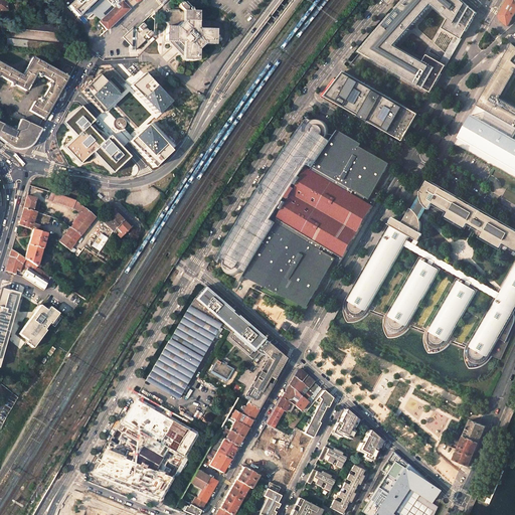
[(96,0),(110,0),(116,6),(114,7),(105,16),(104,16),(102,18),(102,19),(99,22),(103,26),(107,30),(136,2),(134,0),(74,0),(68,6),(78,17),(96,0)]
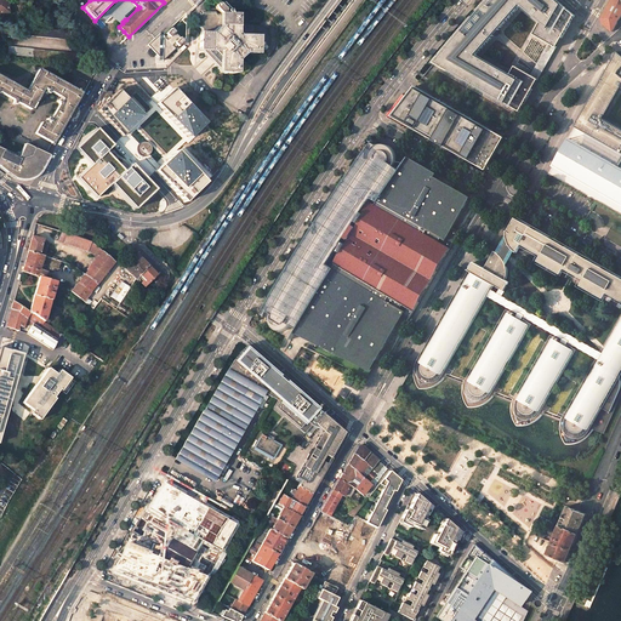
[(477,56),(520,5),(541,22),(534,34),(550,44),(553,46),(571,13),(556,0),(488,0),(478,11),(479,12),(474,18),(473,17),(471,18),(434,62),(517,109),(535,78),(531,75),(516,67),(510,75),(477,56)]
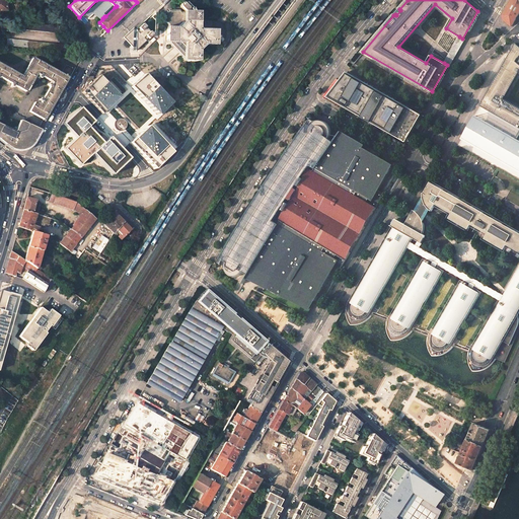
[(512,26),(518,13),(518,0),(512,0),(503,16),(504,19),(507,22),(512,26)]
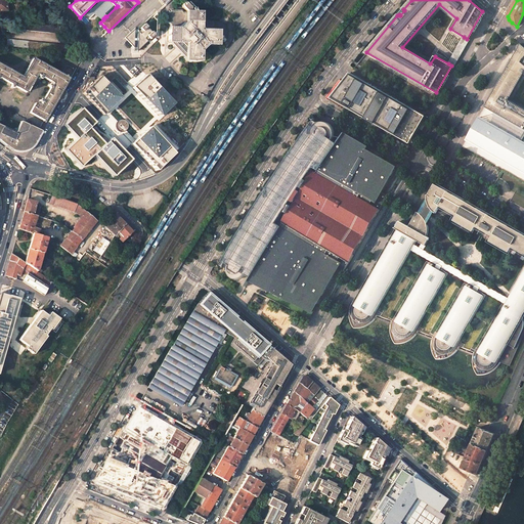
[(170,29),(170,30),(168,30),(168,35),(169,35),(169,37),(167,37),(167,41),(171,41),(171,43),(175,43),(174,44),(174,45),(175,46),(176,46),(177,46),(182,51),(182,52),(181,53),(182,53),(182,54),(183,54),(184,54),(185,54),(184,55),(184,57),(185,57),(185,58),(187,58),(186,62),(191,62),(191,61),(192,61),(192,62),(199,62),(200,52),(207,45),(217,46),(218,31),(201,31),(200,31),(199,30),(200,30),(201,11),(194,11),(194,9),(188,2),(186,4),(185,3),(183,3),(181,5),(181,7),(186,12),(186,13),(183,13),(181,12),(171,11),(169,12),(168,24),(170,25),(170,29)]
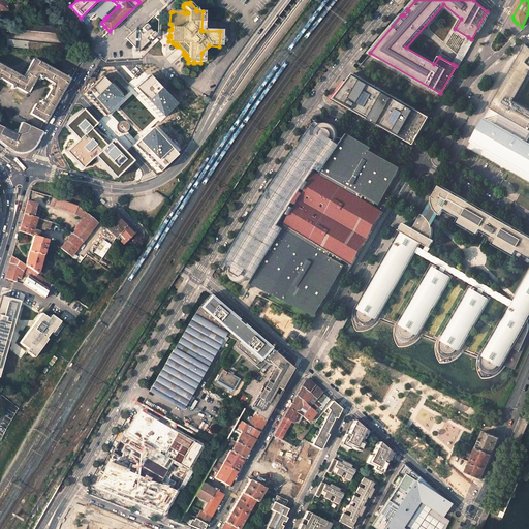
[(56,7),(62,13),(65,11),(63,5),(61,3),(56,7)]
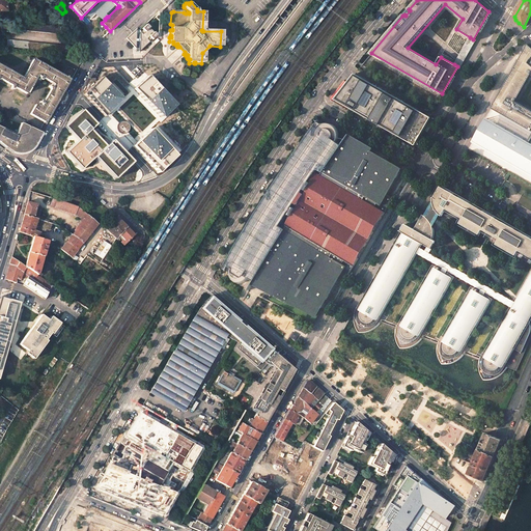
[(476,40),(492,14),(488,11),(473,39),(476,40)]
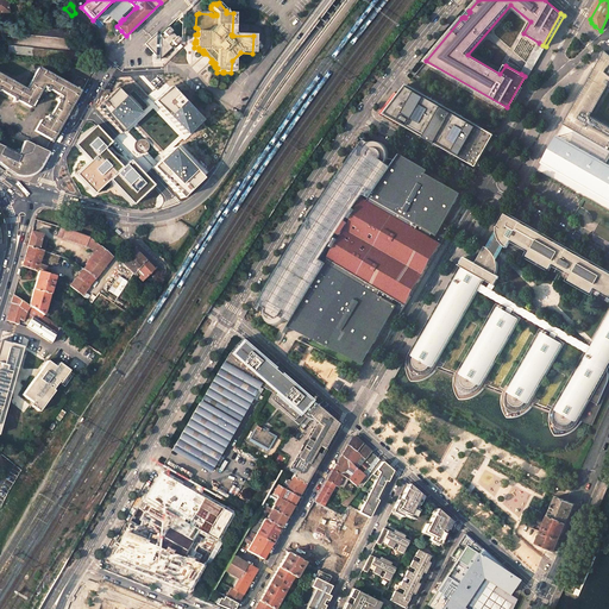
[(23,35),(69,39),(70,31),(24,26),(23,35)]
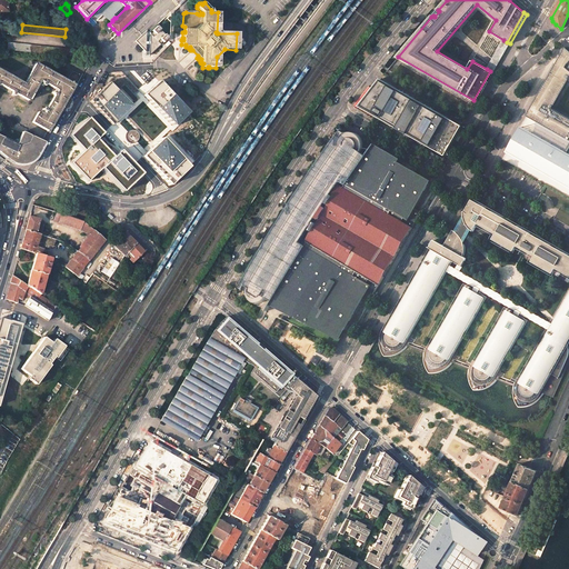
[(150,33),(147,30),(136,40),(139,43),(150,55),(161,43),(169,37),(159,26),(150,33)]
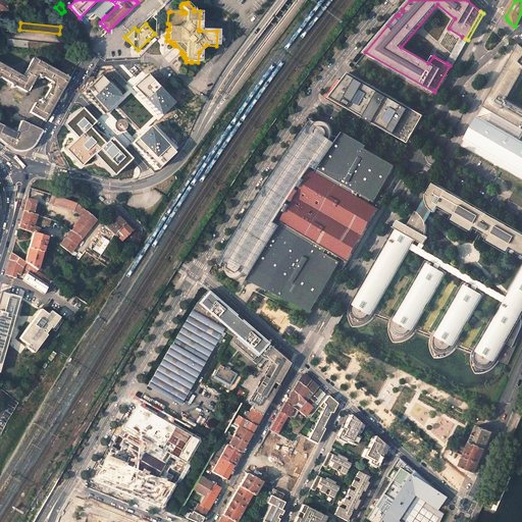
[(453,66),(468,40),(465,39),(462,37),(447,63),(450,65),(453,66)]
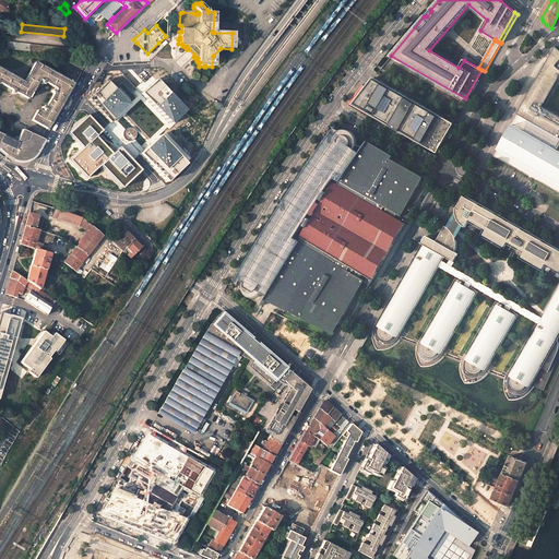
[(7,49),(14,50),(75,57),(76,48),(8,42),(7,49)]
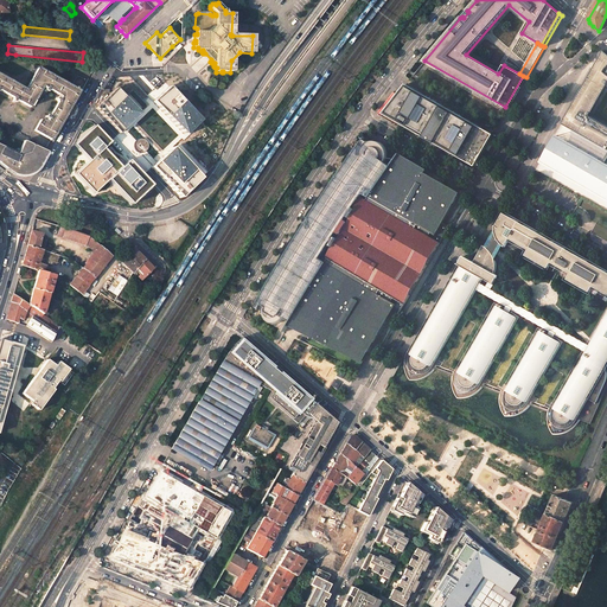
[(91,50),(100,58),(100,57),(101,57),(101,56),(102,56),(103,56),(104,56),(95,46),(91,50)]
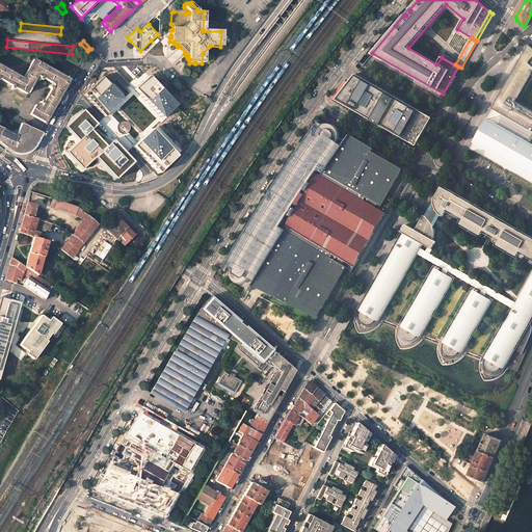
[(531,47),(529,45),(501,94),(516,102),(530,77),(531,78),(531,47)]
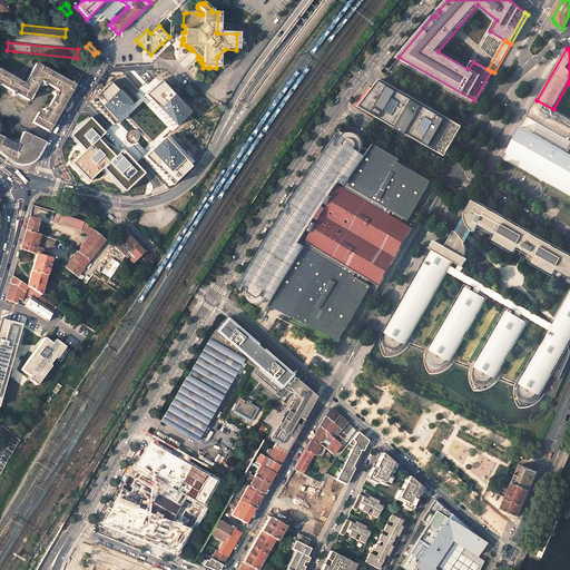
[(0,84),(12,91),(12,92),(17,95),(28,100),(40,80),(41,80),(41,81),(41,82),(45,85),(45,84),(46,84),(58,90),(57,91),(56,91),(53,95),(55,96),(47,110),(46,109),(46,110),(43,114),(43,115),(43,116),(38,112),(32,123),(48,131),(74,86),(36,65),(25,85),(0,70),(0,84)]
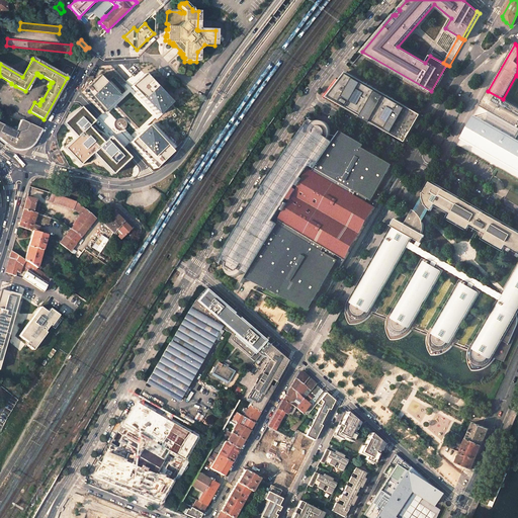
[(66,65),(61,73),(68,77),(73,68),(66,65)]
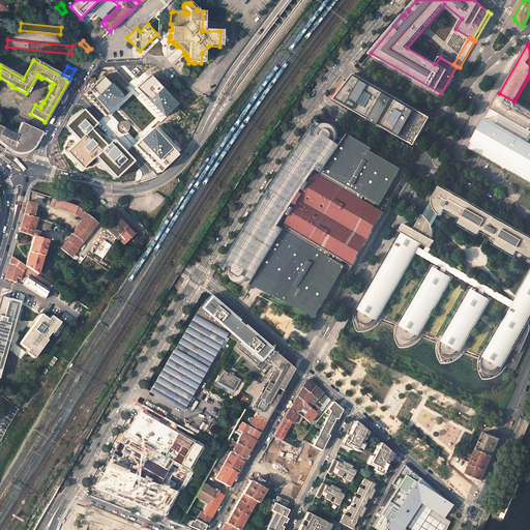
[(443,95),(460,67),(457,66),(441,93),(443,95)]
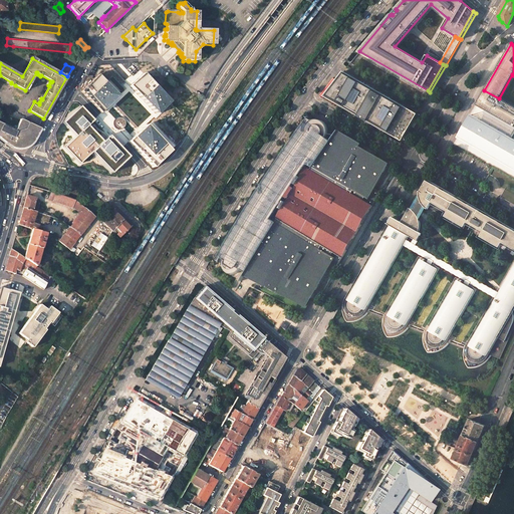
[(171,99),(144,71),(129,85),(156,113),(171,99)]
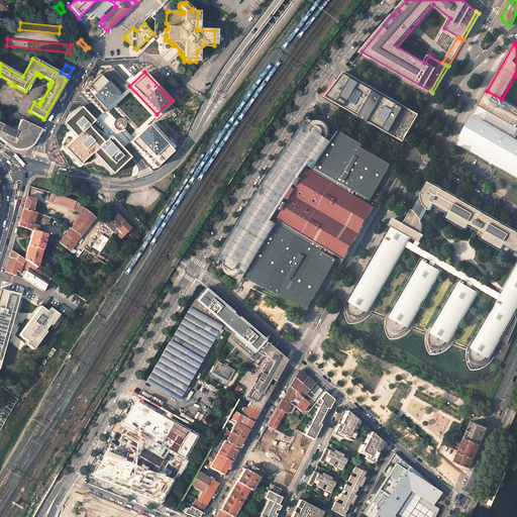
[(404,141),(417,116),(342,73),(323,98),(404,141)]
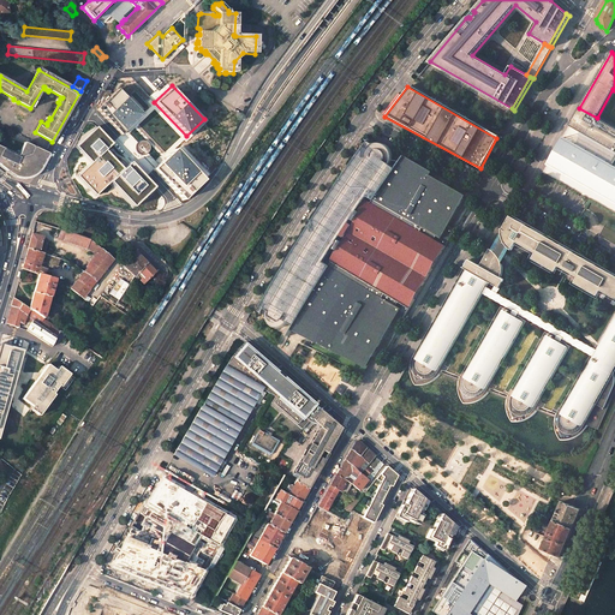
[(123,137),(143,118),(118,90),(97,108),(123,137)]
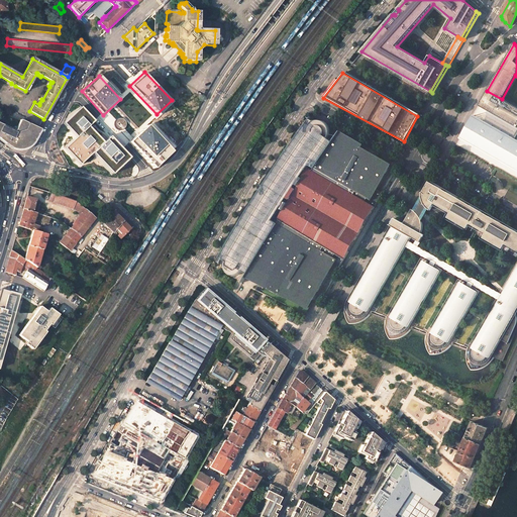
[(516,107),(502,99),(487,91),(479,105),(494,114),(512,124),(516,127),(516,107)]
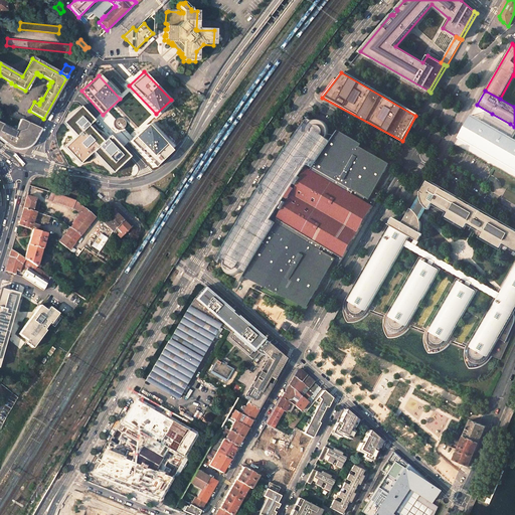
[(62,121),(74,135),(62,146),(79,164),(92,154),(112,176),(131,159),(107,133),(100,139),(86,124),(91,120),(78,107),(62,121)]
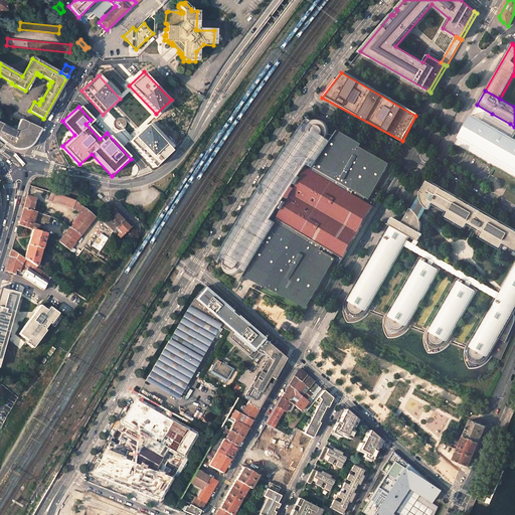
[(10,111),(8,114),(21,120),(22,121),(24,117),(10,111)]
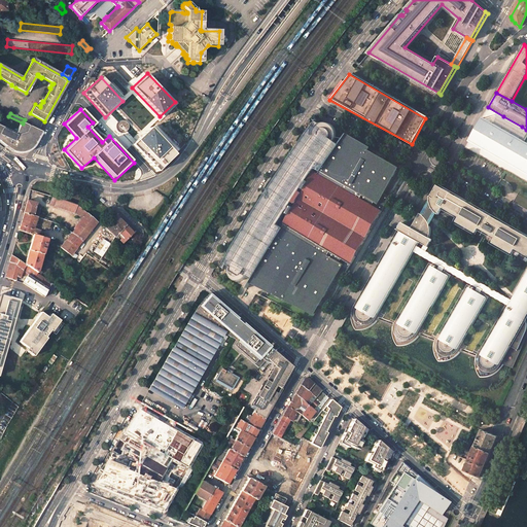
[(470,141),(526,173),(526,143),(524,142),(483,118),(470,141)]
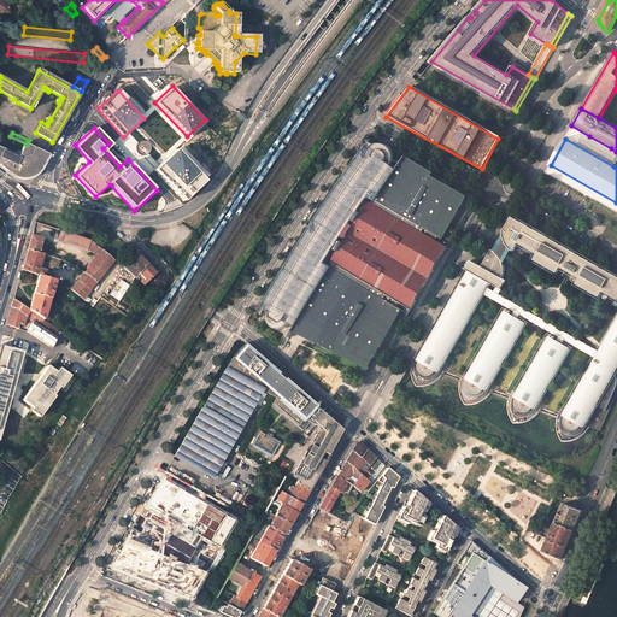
[(411,310),(447,247),(441,244),(448,229),(468,197),(448,184),(432,176),(434,172),(406,157),(398,169),(392,165),(393,164),(393,162),(394,157),(393,153),(393,151),(391,148),(387,146),(385,145),(382,144),(380,144),(375,144),(370,141),(339,186),(309,231),(282,274),(259,313),(264,316),(264,318),(265,321),(266,323),(266,324),(269,327),(271,328),(272,329),(275,329),(277,330),(280,329),(282,329),(285,328),(287,327),(289,323),(295,327),(293,330),(321,345),(317,351),(342,364),(342,363),(365,374),(374,357),(375,358),(397,319),(405,305),(411,310)]
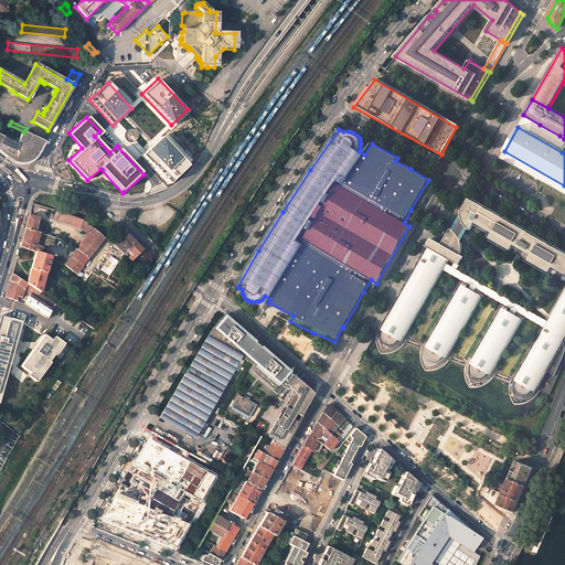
[(0,152),(11,161),(16,163),(18,163),(20,163),(23,163),(25,163),(27,163),(28,163),(30,162),(31,161),(32,161),(34,158),(36,156),(44,141),(42,140),(38,138),(33,136),(24,132),(23,131),(17,144),(0,135),(0,152)]
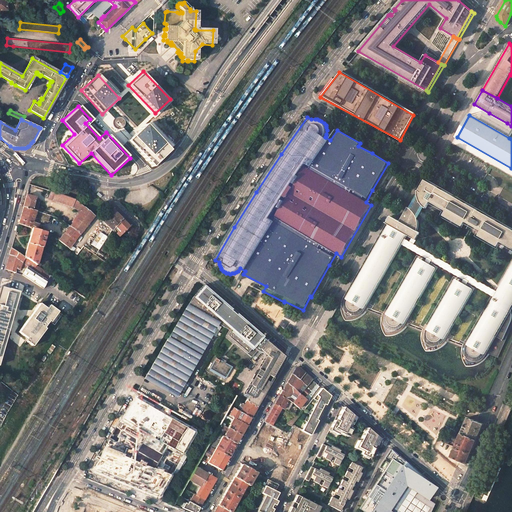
[(152,167),(170,149),(145,123),(126,142),(152,167)]
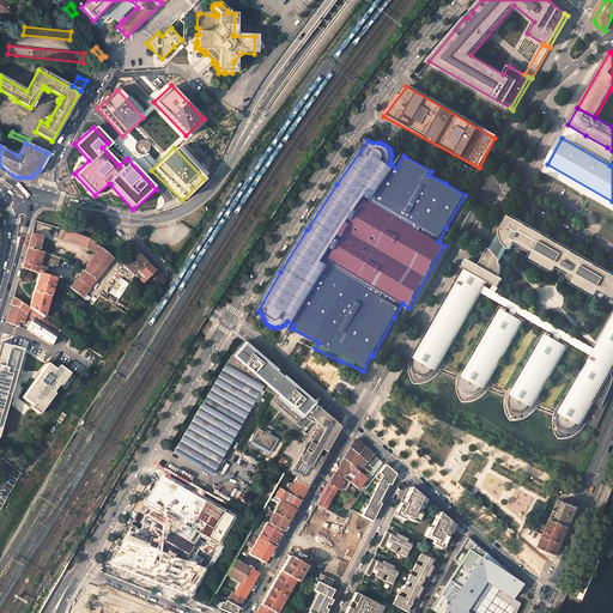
[(447,181),(431,171),(429,175),(445,183),(447,181)]
